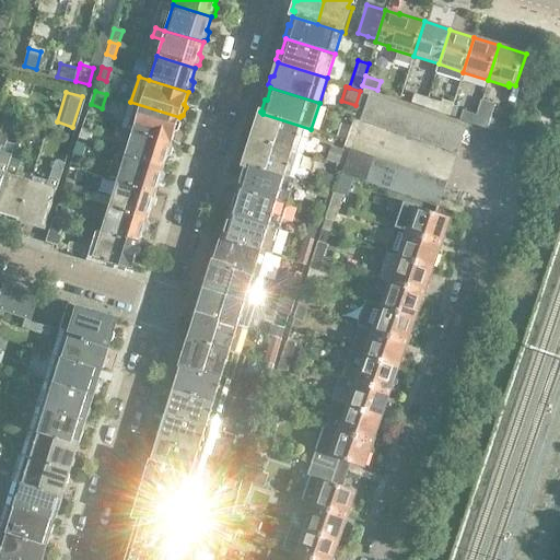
[(428,97),(415,93),(411,103),(424,107),(428,97)]
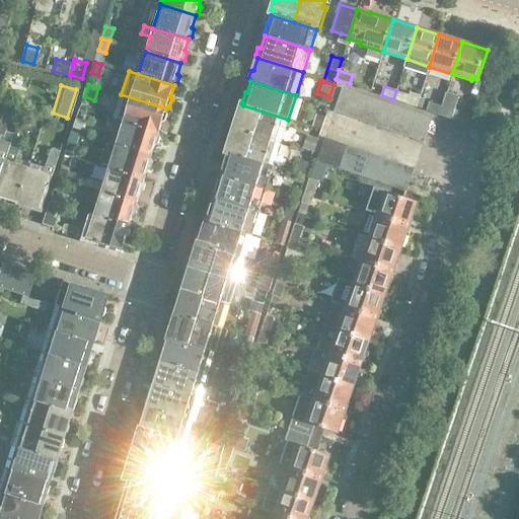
[(343,87),(335,110),(346,115),(354,91),(343,87)]
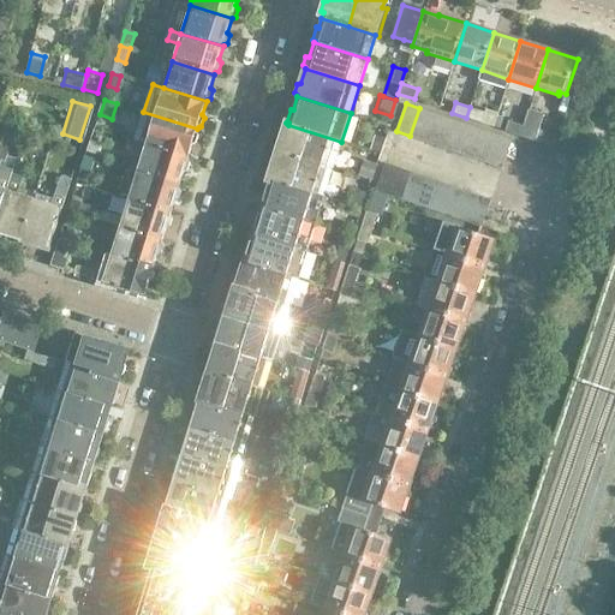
[(485,112),(470,107),(466,118),(482,123),(485,112)]
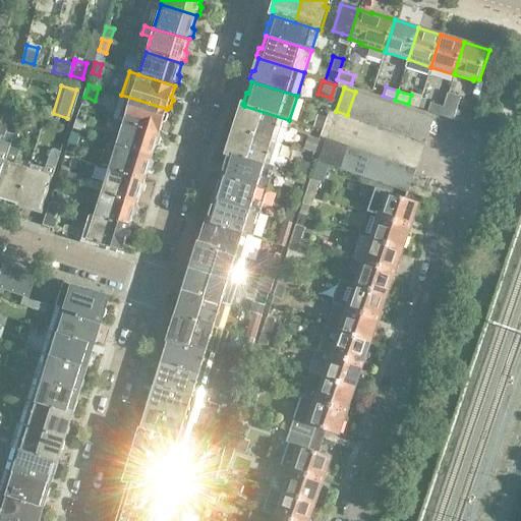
[(355,92),(347,115),(358,119),(366,96),(355,92)]
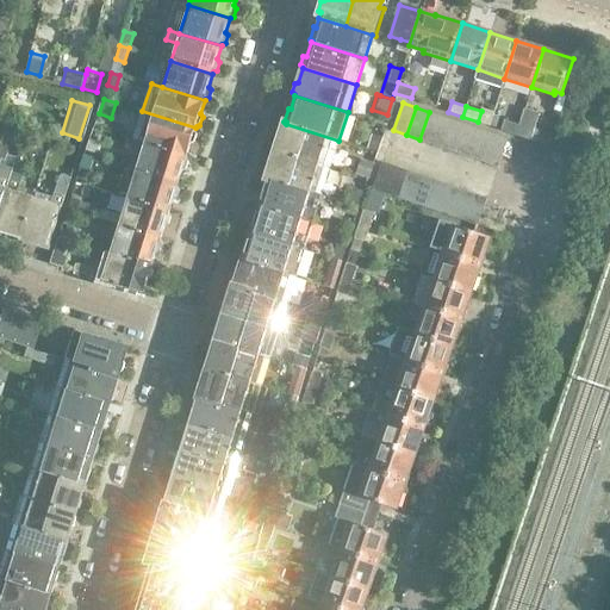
[(524,109),(520,124),(516,135),(530,139),(531,138),(535,128),(540,113),(524,109)]
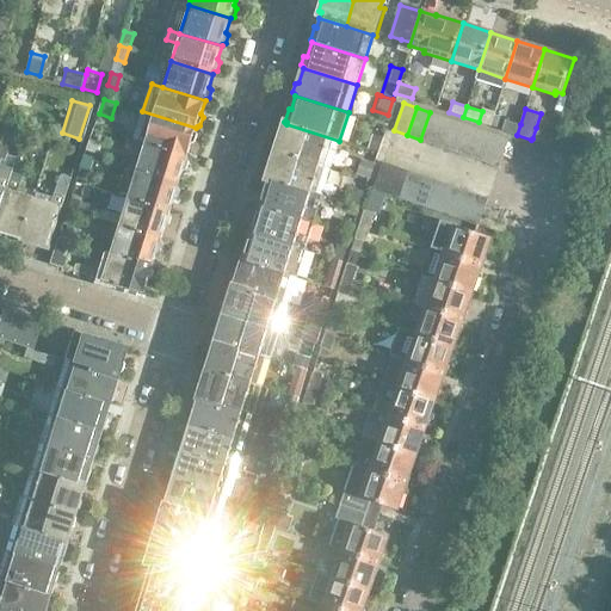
[(142,111),(134,137),(146,142),(187,155),(191,143),(195,143),(197,135),(195,131),(196,128),(142,111)]
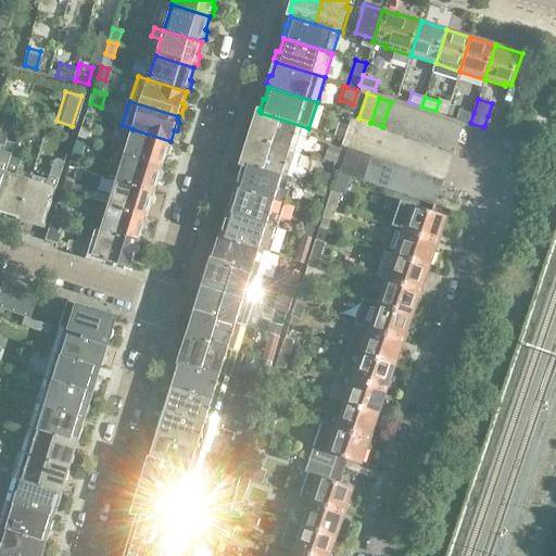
[(391,102),(382,127),(394,131),(403,106),(391,102)]
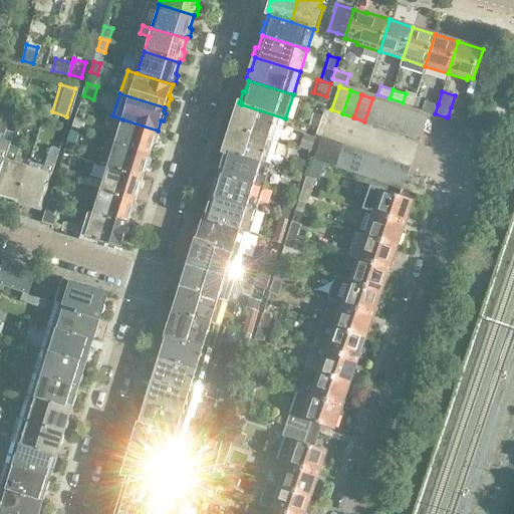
[(421,99),(415,97),(413,106),(419,108),(421,99)]
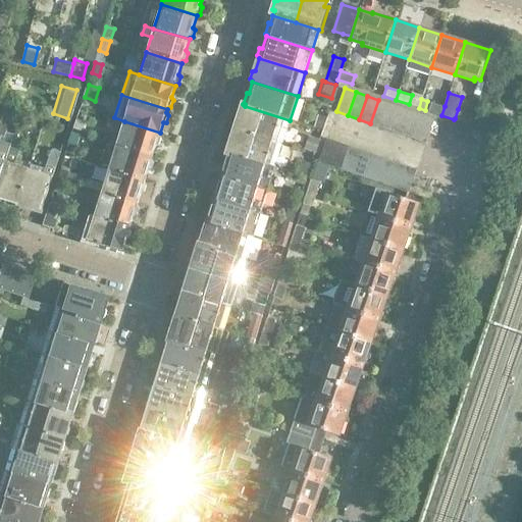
[(378,100),(370,123),(381,126),(389,104),(378,100)]
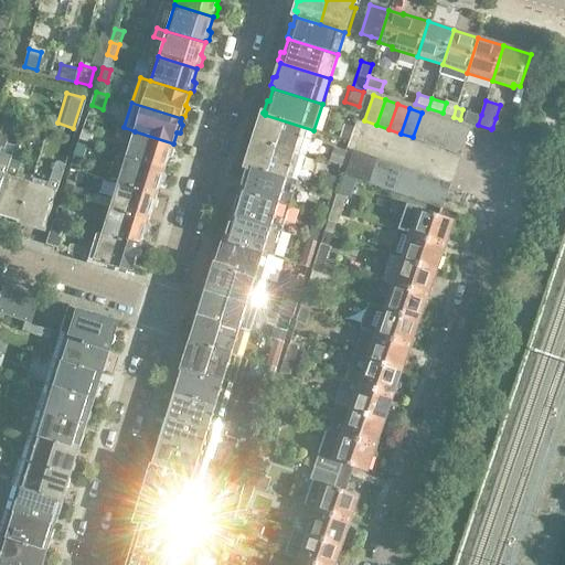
[(481,115),(469,110),(465,120),(478,125),(481,115)]
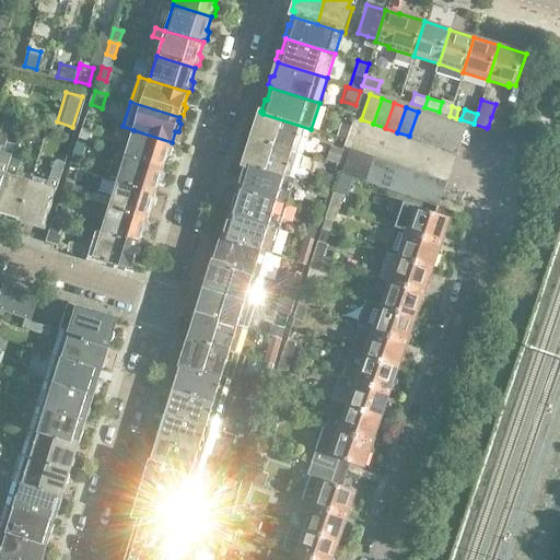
[(418,112),(409,136),(421,140),(430,116),(418,112)]
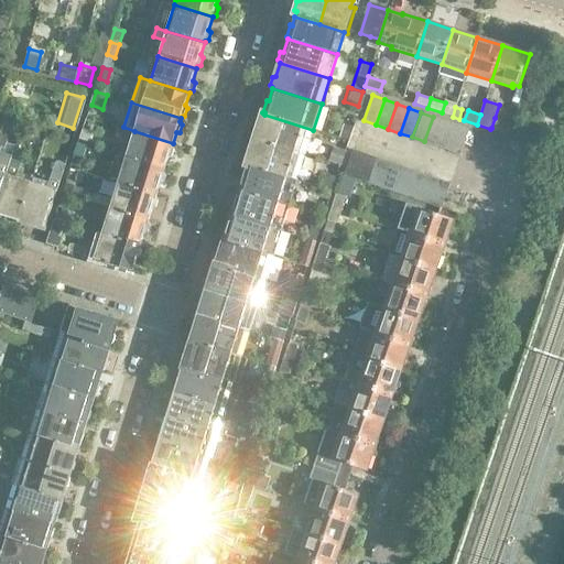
[(257,138),(256,141),(305,156),(313,130),(264,115),(260,128),(257,128),(255,136),(257,138)]
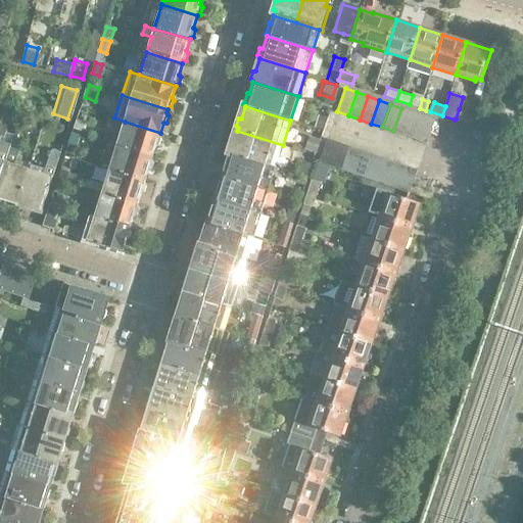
[(401,108),(393,131),(405,135),(413,111),(401,108)]
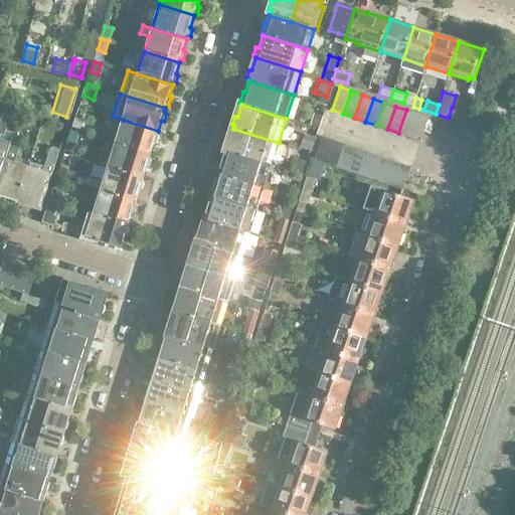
[(452,108),(449,117),(465,122),(467,113),(452,108)]
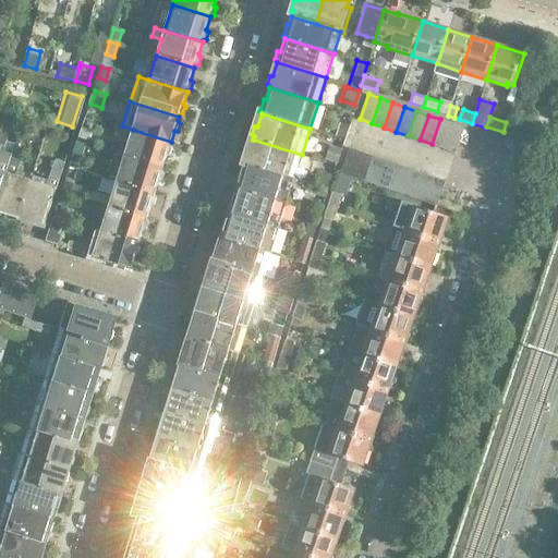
[(440,119),(432,144),(444,148),(452,123),(440,119)]
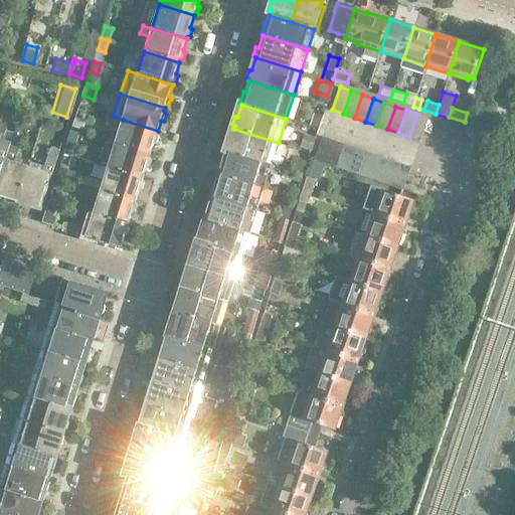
[(308,125),(317,128),(321,116),(312,113),(308,125)]
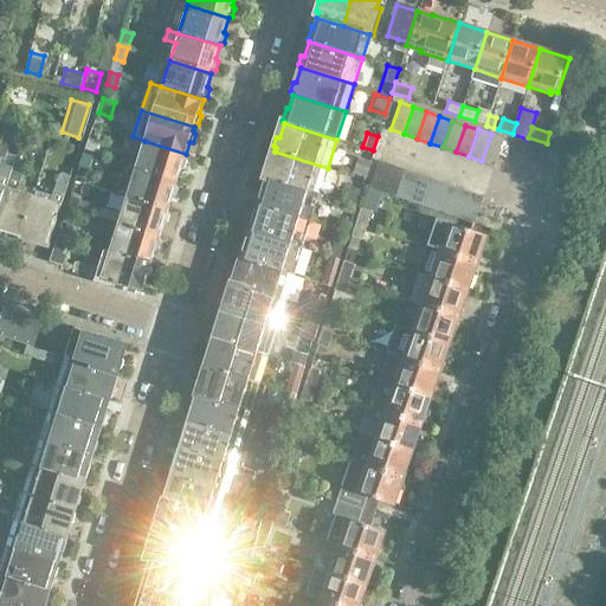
[(103,137),(91,134),(86,148),(98,152),(103,137)]
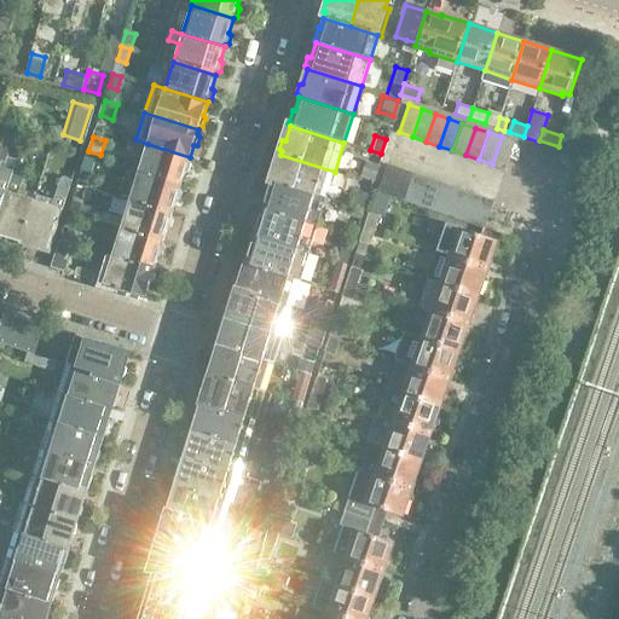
[(502,137),(492,165),(505,169),(515,142),(502,137)]
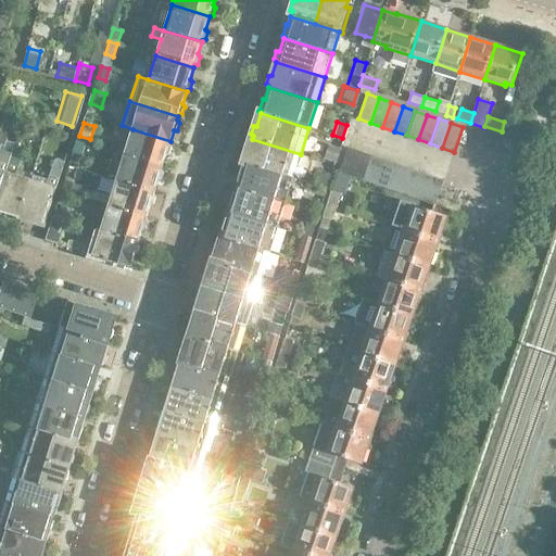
[(133,129),(125,153),(163,165),(166,155),(169,153),(172,147),(169,144),(171,141),(133,129)]
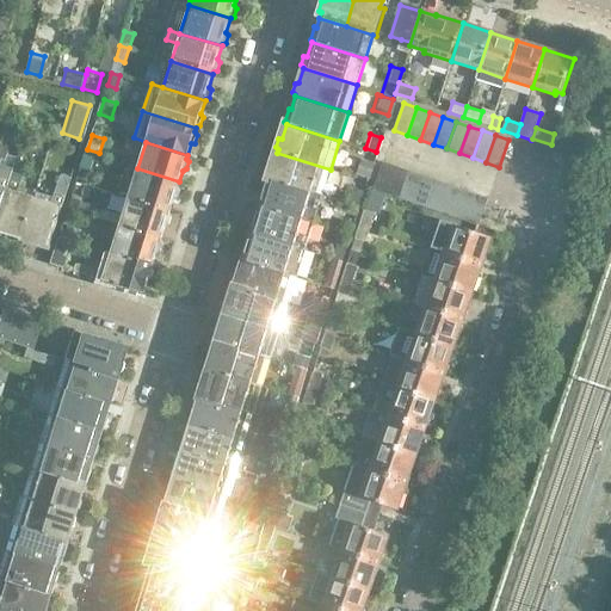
[(80,168),(81,168),(93,172),(98,158),(85,153),(80,168)]
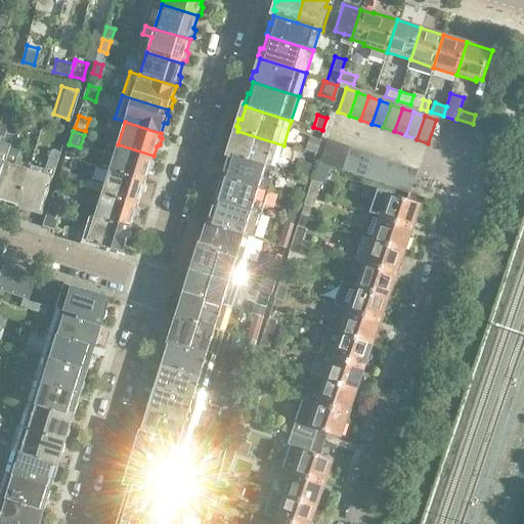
[(233,143),(230,153),(276,167),(284,145),(237,131),(236,133),(233,134),(231,140),(233,143)]
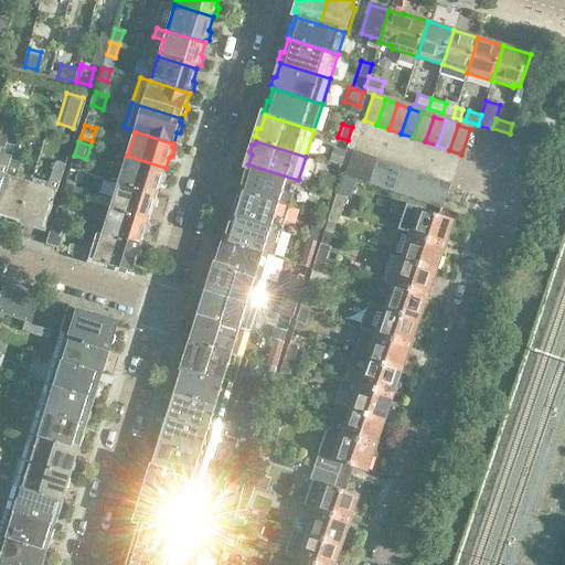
[(326,162),(339,168),(344,152),(331,147),(326,162)]
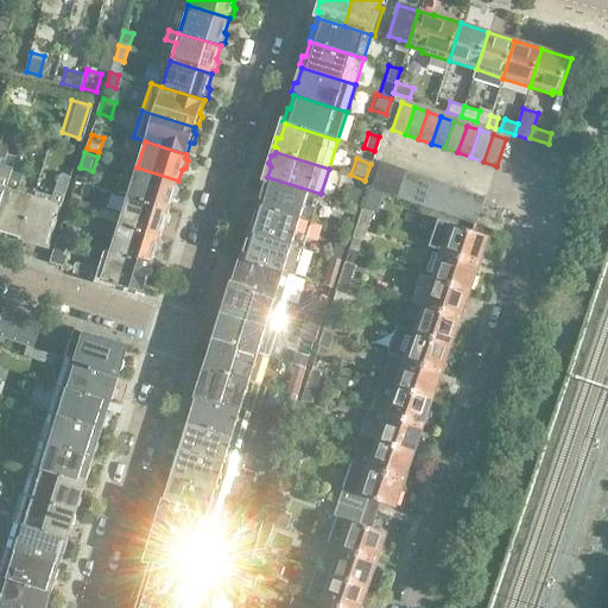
[(14,160),(13,165),(0,209),(0,232),(6,234),(7,238),(16,240),(19,238),(20,238),(35,196),(18,190),(26,164),(14,160)]
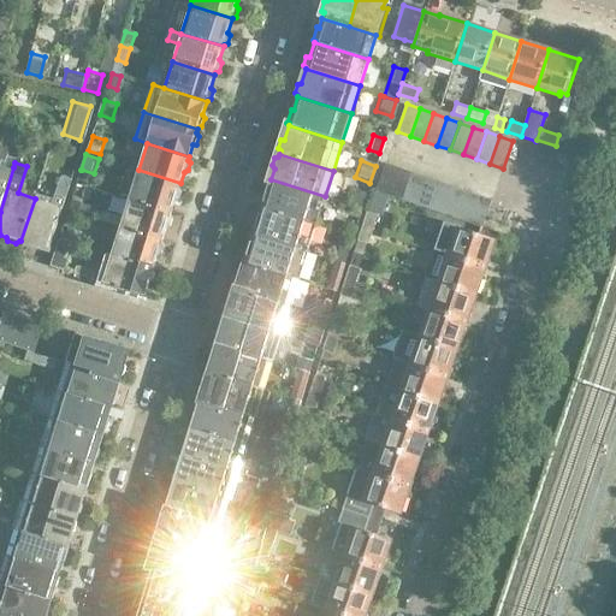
[(0,212),(13,167),(3,164),(0,170),(0,212)]
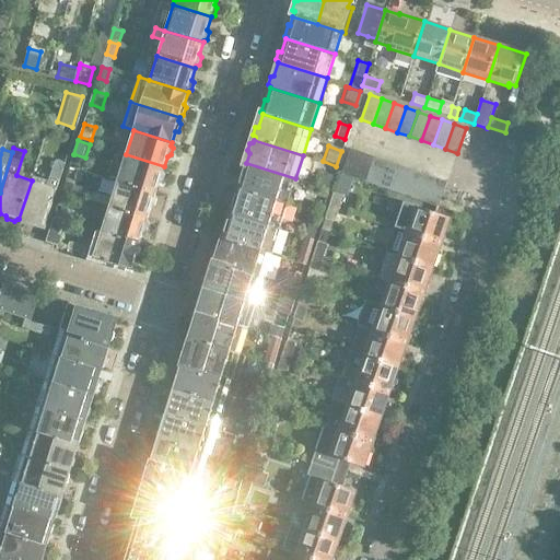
[(351,149),(342,173),(354,177),(363,153),(351,149)]
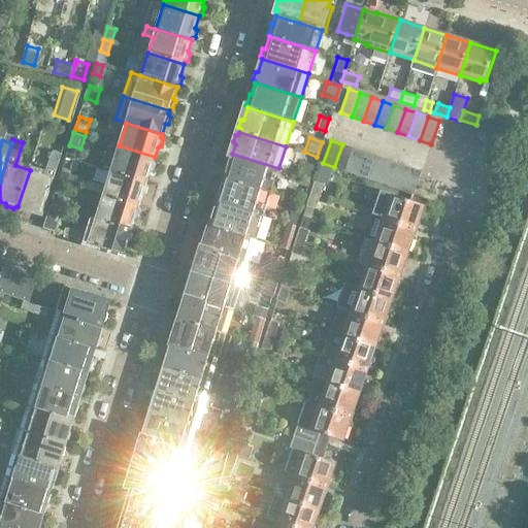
[(342,144),(334,167),(345,171),(354,147),(342,144)]
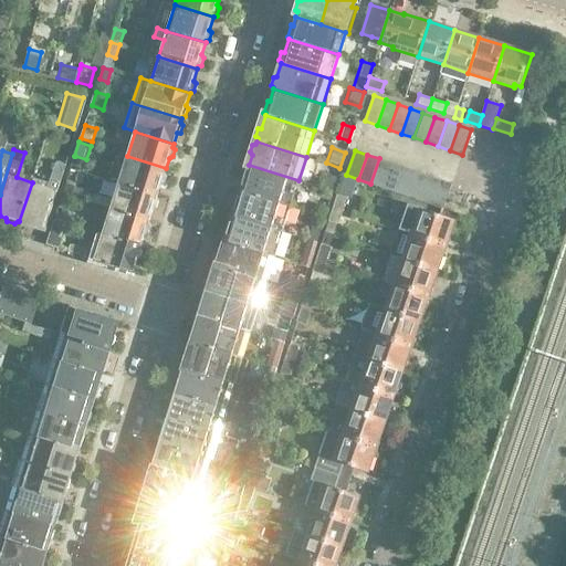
[(127,156),(118,182),(157,195),(161,182),(165,182),(167,175),(165,173),(166,168),(127,156)]
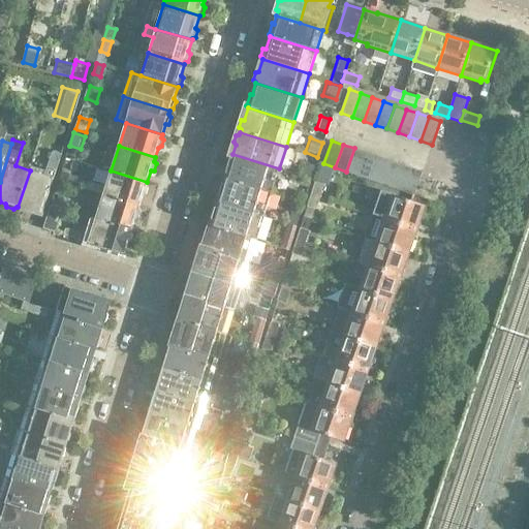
[(354,148),(346,172),(358,176),(366,152),(354,148)]
